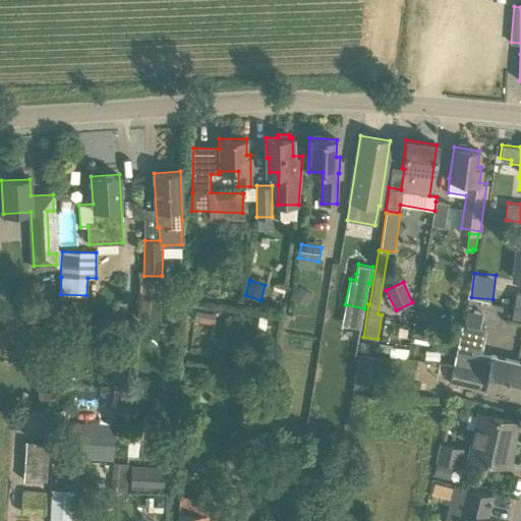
[(292,297),(306,305),(313,294),(299,285),(292,297)]
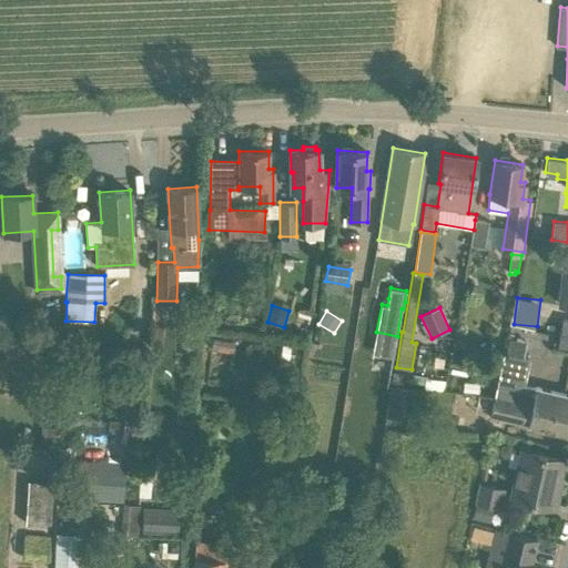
[(567,318),(563,318),(558,346),(567,347),(567,318)]
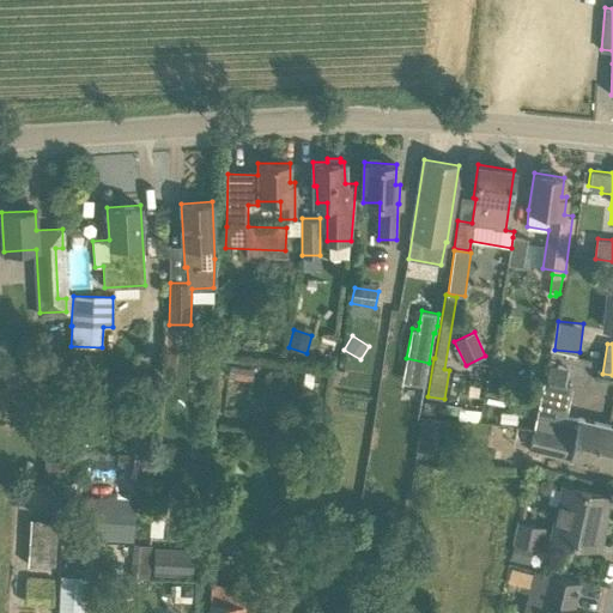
[(255,370),(230,365),(228,377),(253,382),(255,370)]
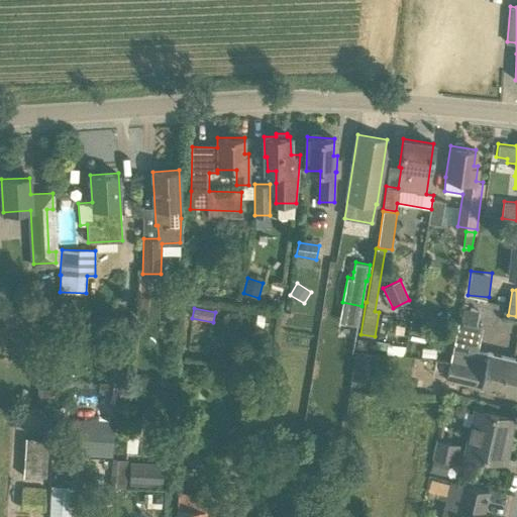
[(516,358),(488,352),(488,353),(477,350),(483,326),(458,320),(445,378),(516,394),(516,358)]
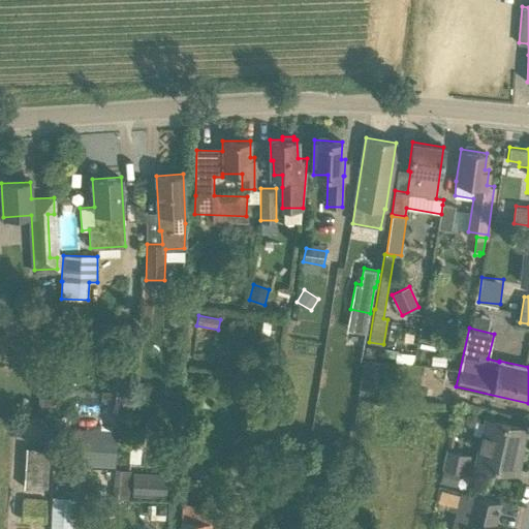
[(270,338),(253,335),(249,356),(267,359),(270,338)]
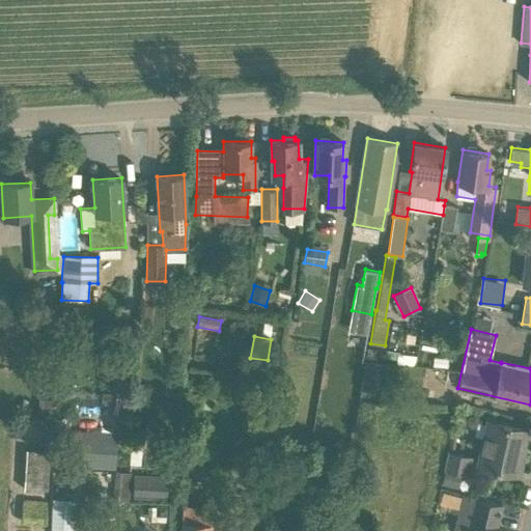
[(448,359),(434,357),(432,366),(447,367),(448,359)]
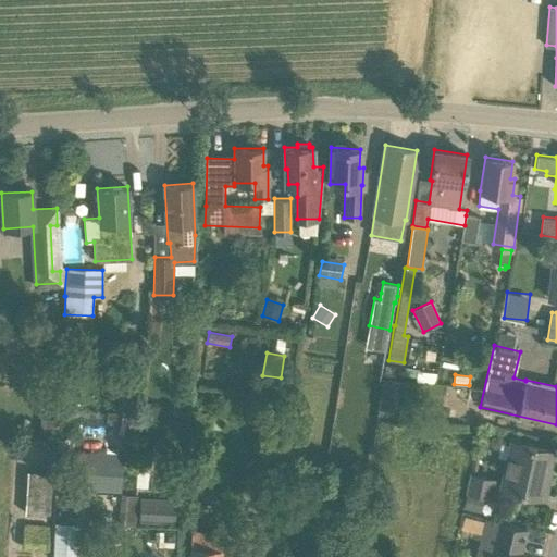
[(383,379),(381,387),(397,391),(399,381),(393,380),(383,379)]
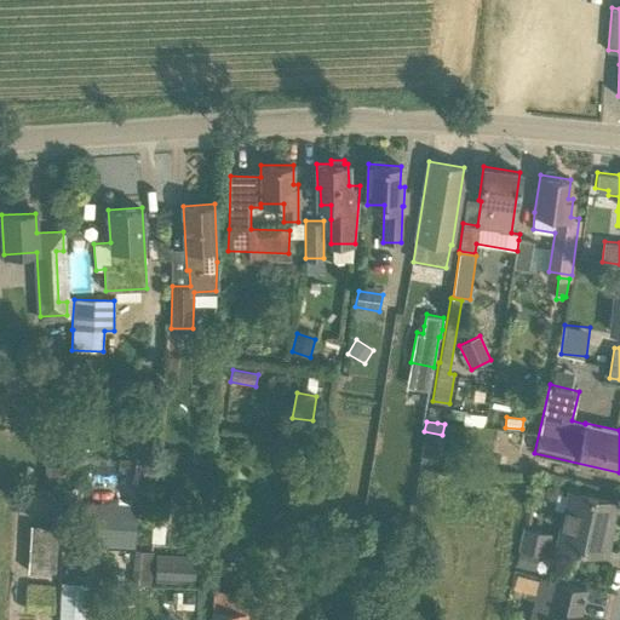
[(609,534),(606,533),(614,500),(569,491),(557,541),(604,554),(609,534)]
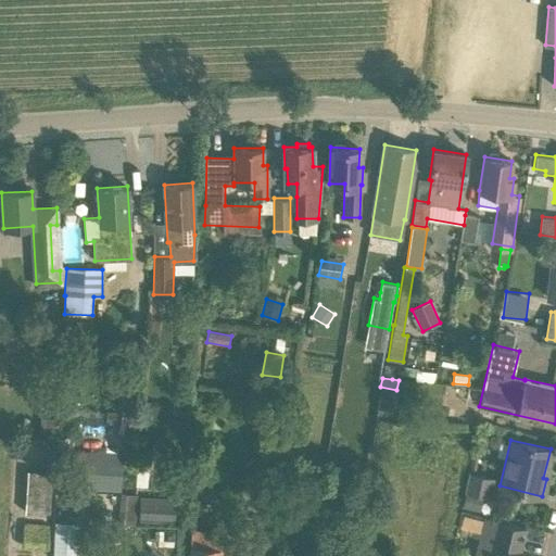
[(72,450),(71,488),(121,490),(123,452),(72,450)]
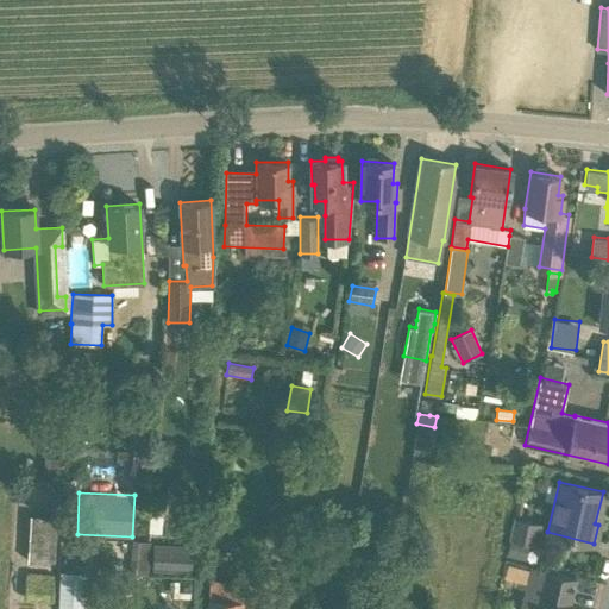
[(135,510),(135,521),(146,521),(146,512),(135,510)]
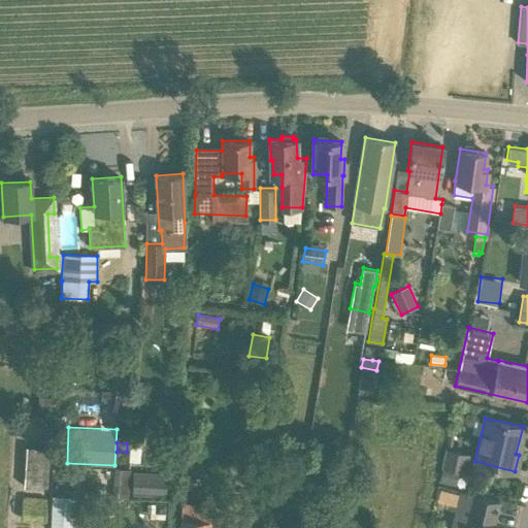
[(139,462),(141,444),(131,443),(129,461),(139,462)]
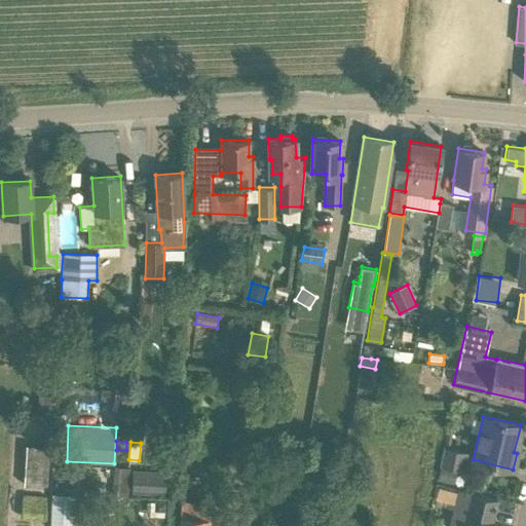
[(50,446),(27,445),(25,484),(47,486),(50,446)]
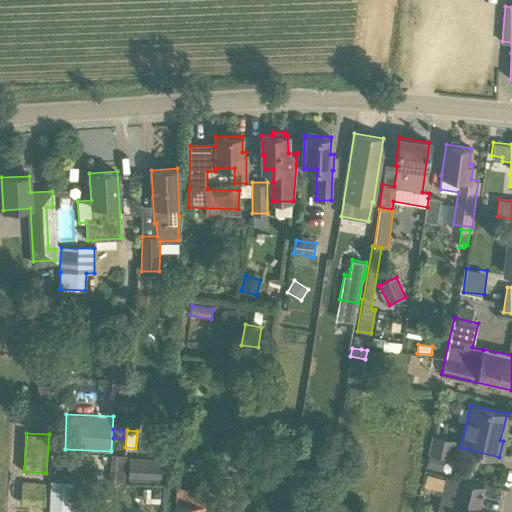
[(453,441),(432,436),(428,452),(449,457),(453,441)]
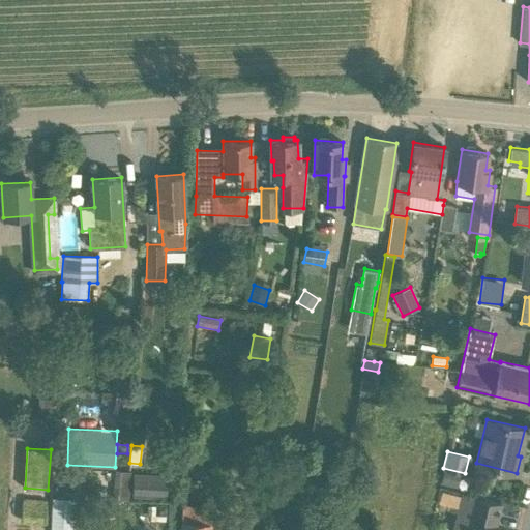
[(461,473),(444,469),(441,482),(458,487),(461,473)]
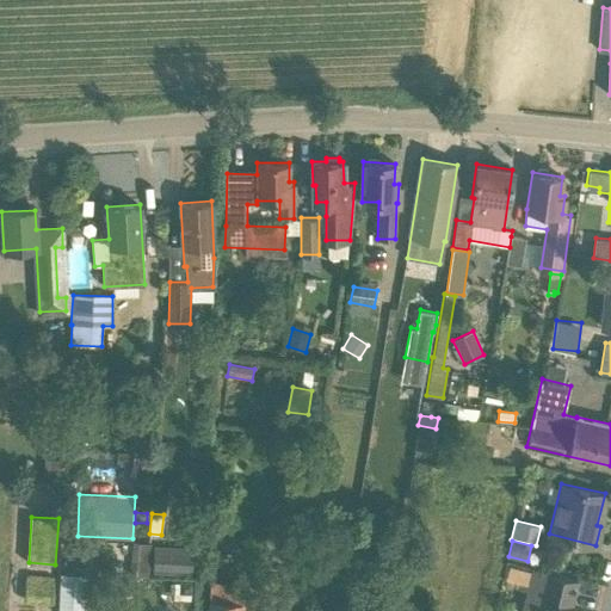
[(130,575),(143,576),(146,542),(133,542),(130,575)]
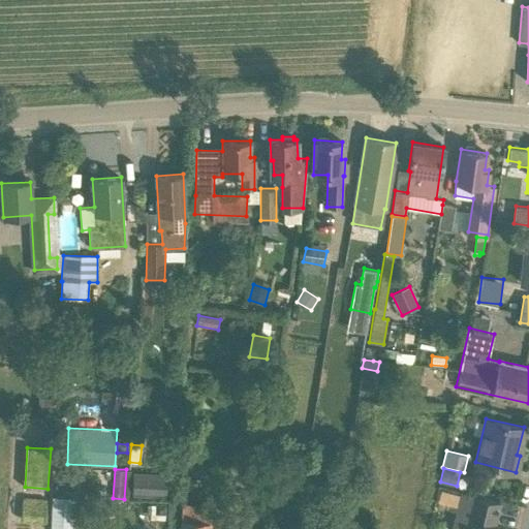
[(168,474),(131,473),(130,496),(166,498),(168,474)]
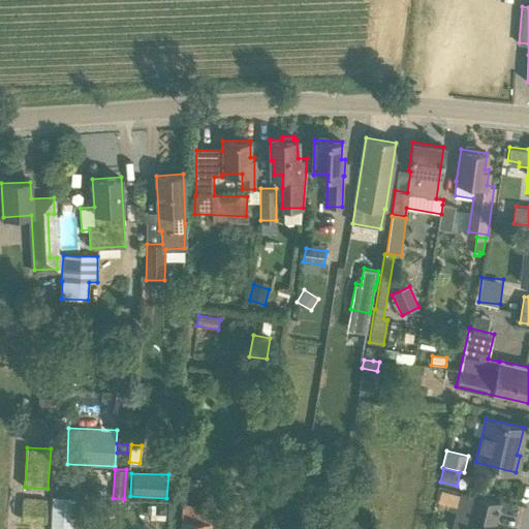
[(48,493),(24,491),(22,523),(45,523),(48,493)]
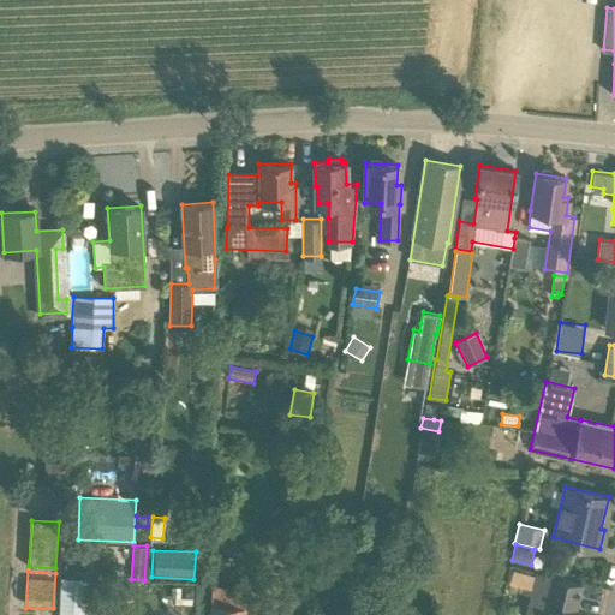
[(535,571),(523,614),(579,614),(581,610),(573,608),(579,581),(556,575),(535,571)]
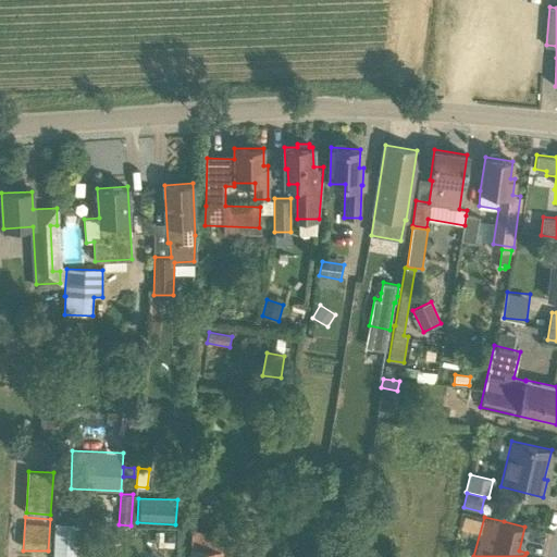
[(76,556),(78,537),(91,539),(91,527),(56,523),(53,556),(76,556)]
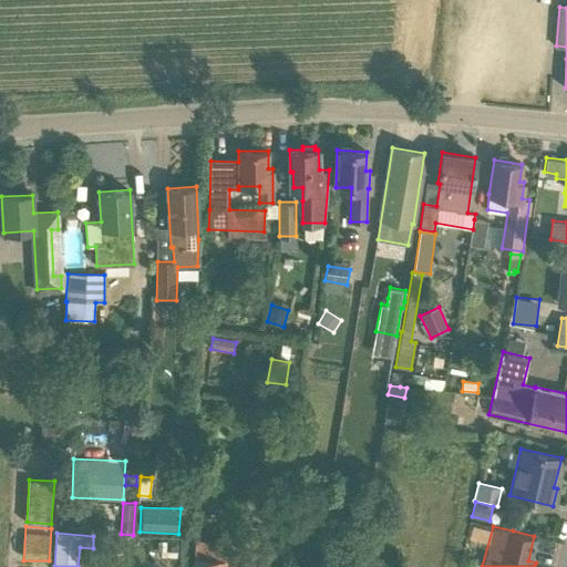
[(166,550),(177,550),(177,540),(166,539),(166,550)]
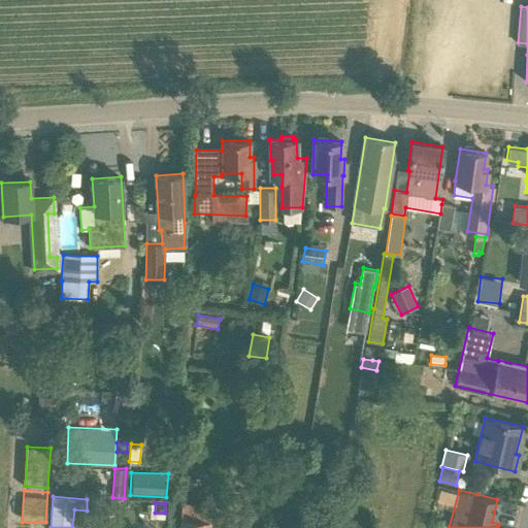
[(209,527),(210,504),(183,503),(180,527),(209,527)]
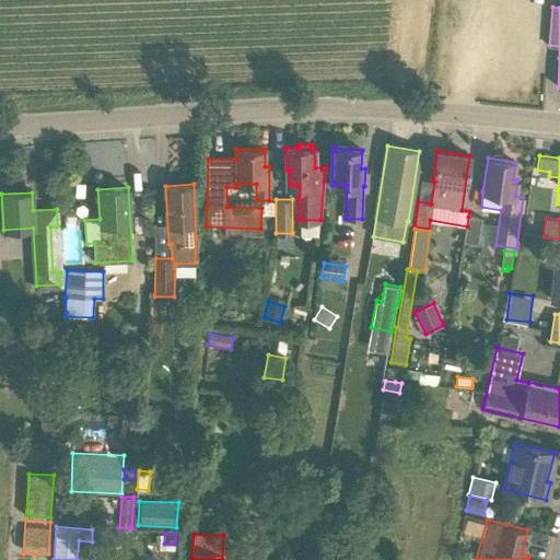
[(358,559),(370,559),(373,550),(361,548),(358,559)]
